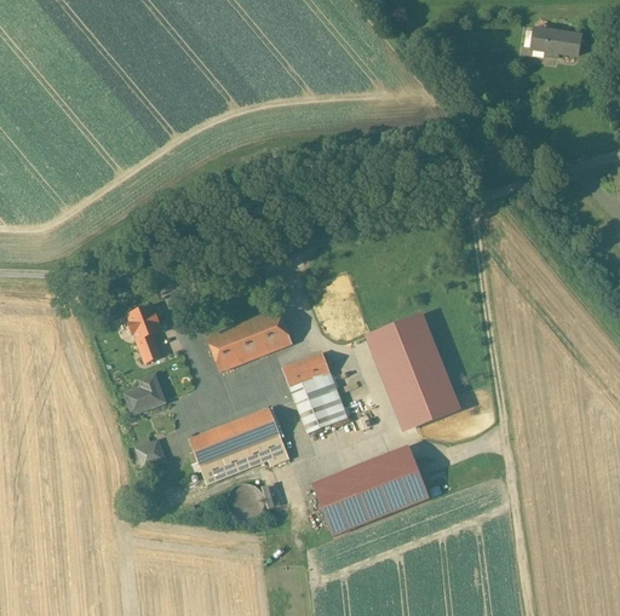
[(552,32),(546,26),(544,29),(535,28),(533,47),(545,50),(545,53),(558,56),(558,52),(577,55),(579,35),(552,32)]
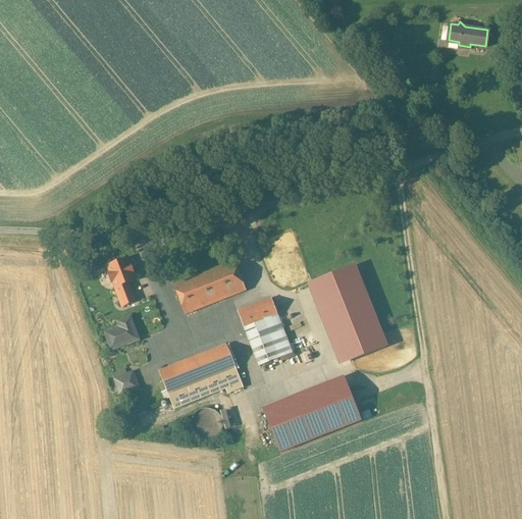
[(126,257),(108,264),(110,271),(108,272),(111,279),(113,278),(116,286),(128,280),(135,277),(133,271),(134,271),(131,264),(129,264),(126,257)]
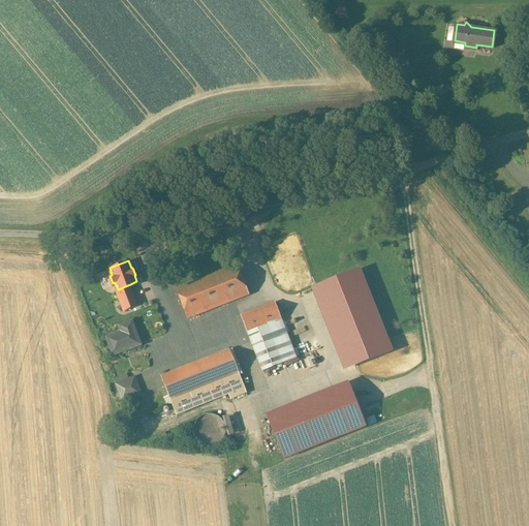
[(237,264),(177,287),(188,316),(248,292),(237,264)]
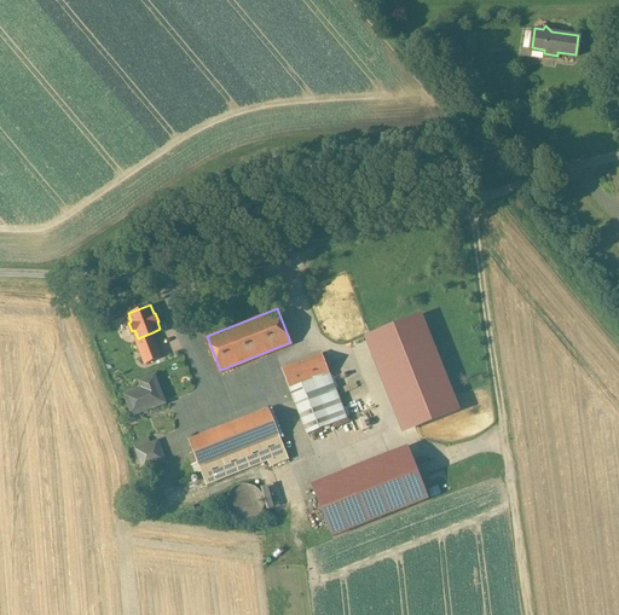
[(457,410),(418,313),(377,329),(365,335),(403,430),(416,425),(457,410)]
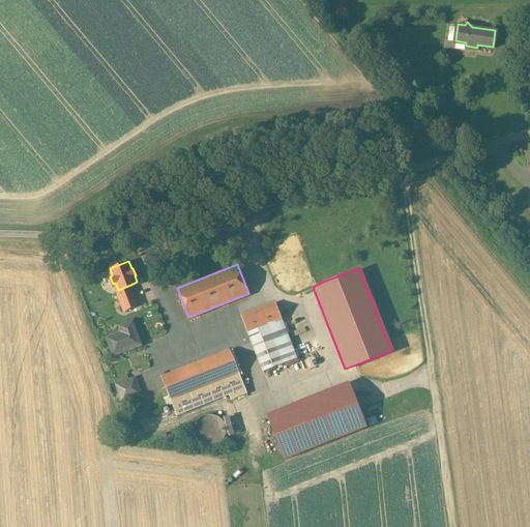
[(138,303),(130,285),(118,290),(117,290),(124,309),(138,303)]
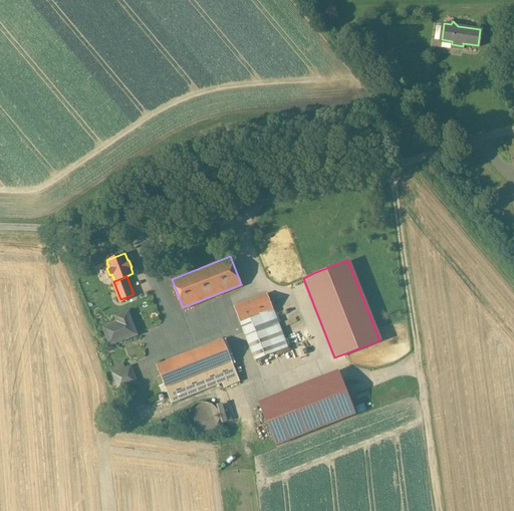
[(278,305),(272,290),(267,292),(273,308),(278,305)]
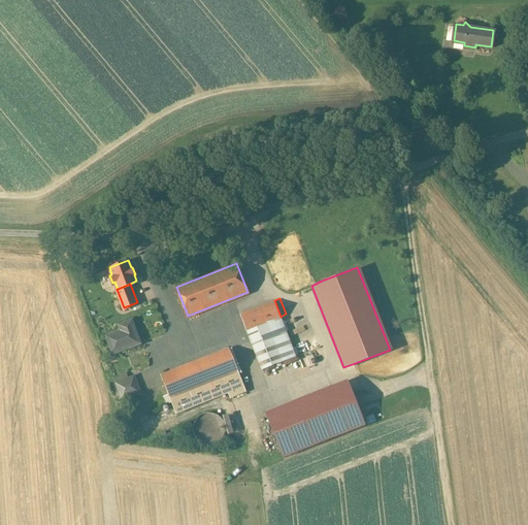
[(274,300),(240,313),(248,330),(281,317),(274,300)]
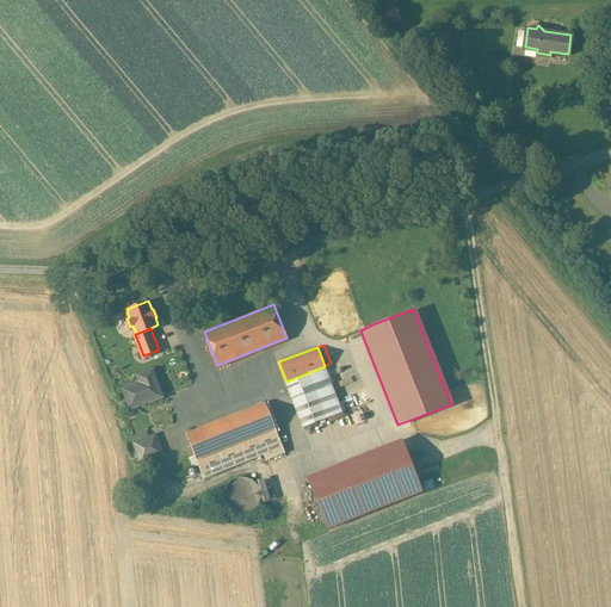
[(325,366),(287,382),(304,426),(343,410),(325,366)]
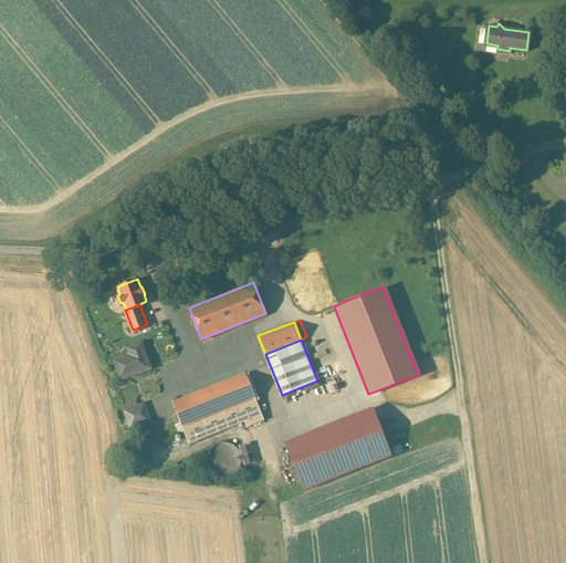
[(140,343),(128,347),(130,354),(115,360),(122,377),(149,366),(142,344),(140,343)]
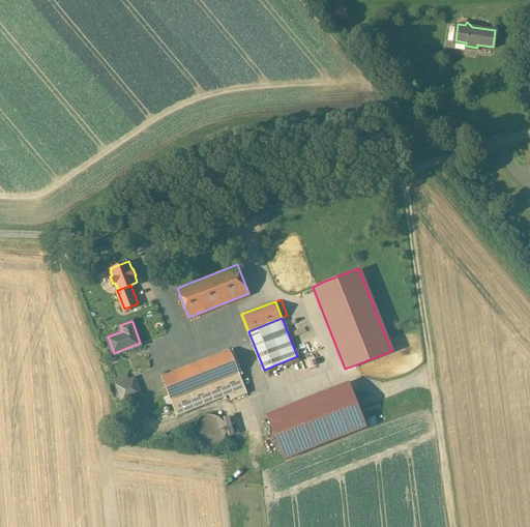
[(230,348),(162,375),(166,385),(169,393),(171,400),(239,373),(230,348)]
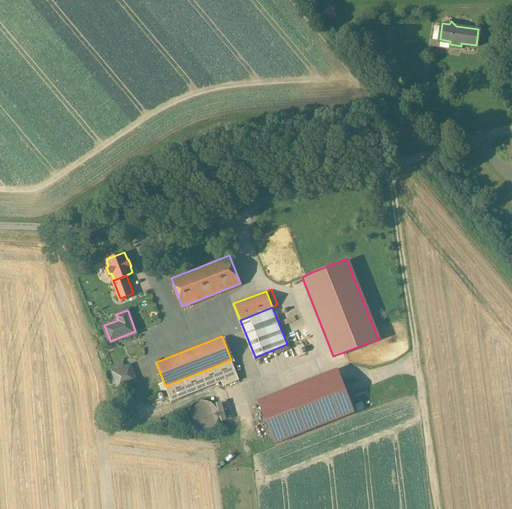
[(231,360),(165,386),(171,399),(222,379),(224,384),(238,378),(231,360)]
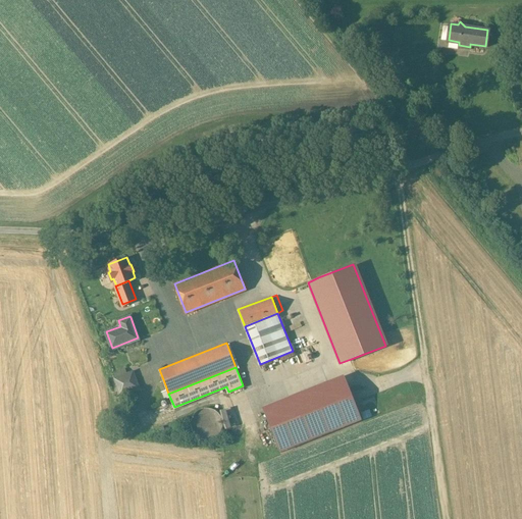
[(126,372),(124,368),(115,371),(116,376),(115,377),(120,393),(139,386),(133,370),(126,372)]
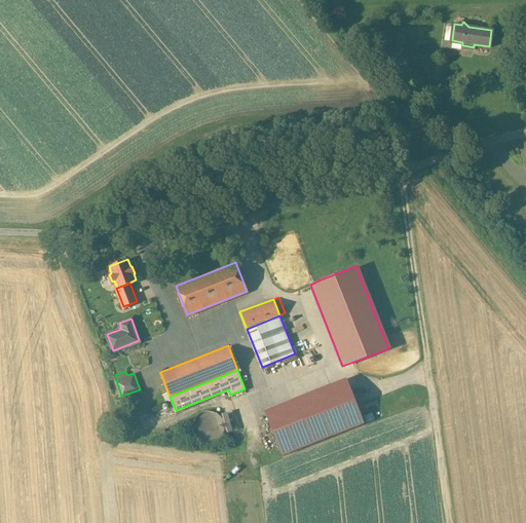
[(265,410),(268,418),(349,386),(346,377),(265,410)]
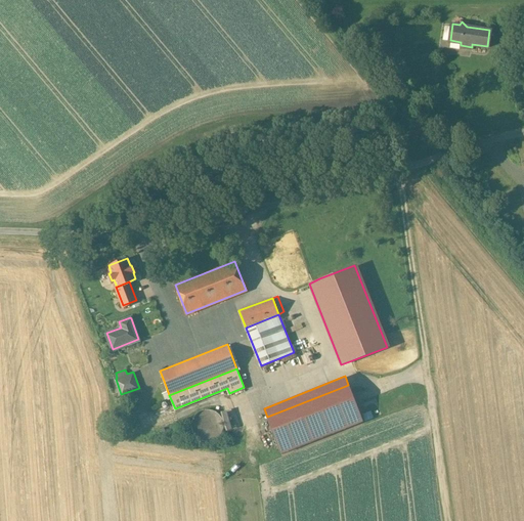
[(348,385),(267,417),(281,452),(362,420),(348,385)]
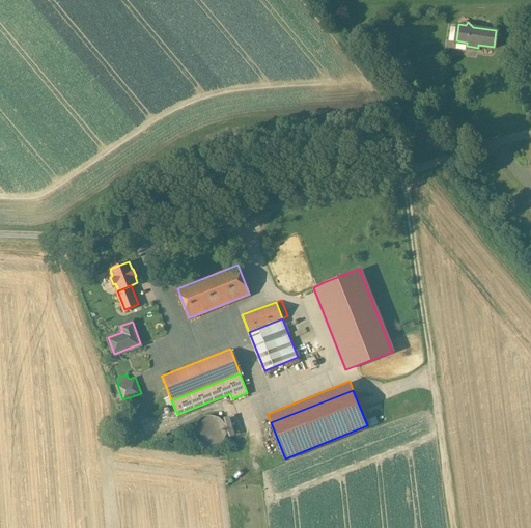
[(210,413),(207,414),(205,414),(202,415),(200,417),(198,418),(197,421),(195,423),(195,425),(194,426),(194,428),(194,429),(194,432),(195,434),(195,435),(196,437),(197,438),(198,441),(200,442),(202,443),(203,444),(205,445),(208,445),(212,446),(215,445),(217,444),(219,443),(220,442),(221,441),(223,440),(224,438),(225,436),(226,434),(226,432),(226,429),(226,426),(225,424),(225,422),(224,420),(222,418),(220,417),(218,415),(217,415),(215,414),(213,414),(210,413)]
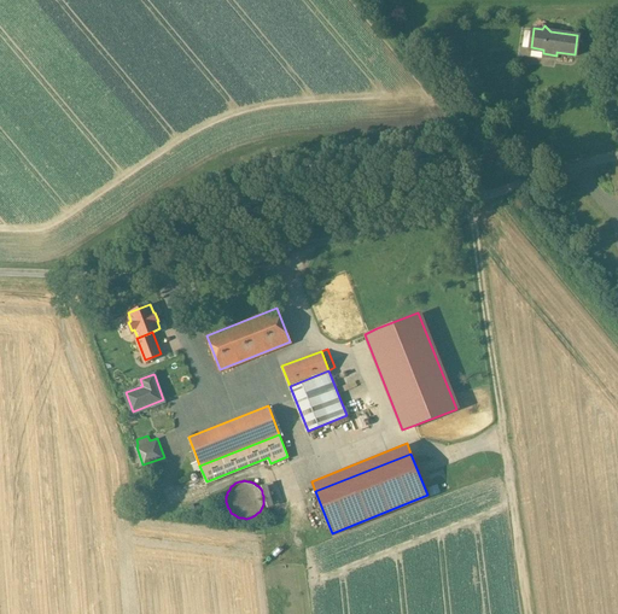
[(272,481),(264,483),(270,508),(278,506),(272,481)]
